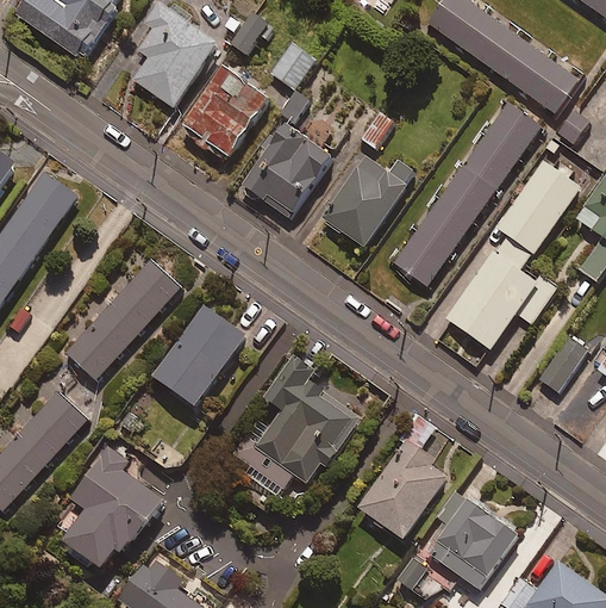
[(112,1),(113,0),(23,0),(14,13),(81,60),(118,5),(112,1)]
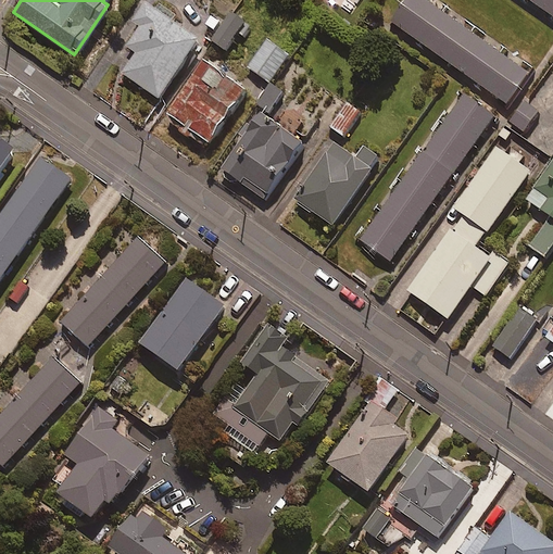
[(198,38),(142,0),(123,28),(132,34),(125,45),(135,52),(121,72),(156,97),(198,38)]
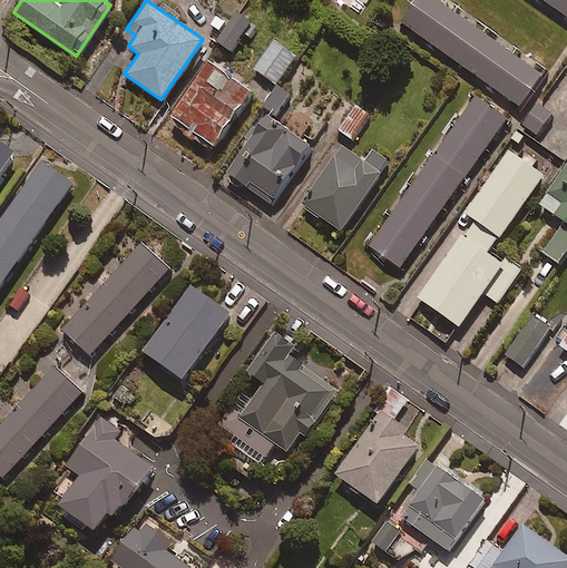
[(541,74),(438,0),(413,0),(399,20),(519,105),(541,74)]
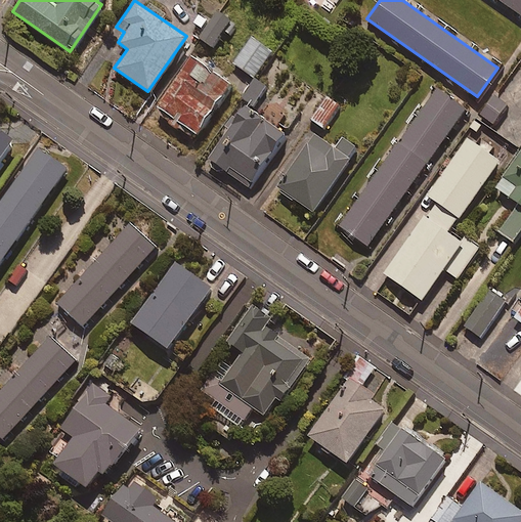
[(504,0),(520,11),(520,0),(504,0)]
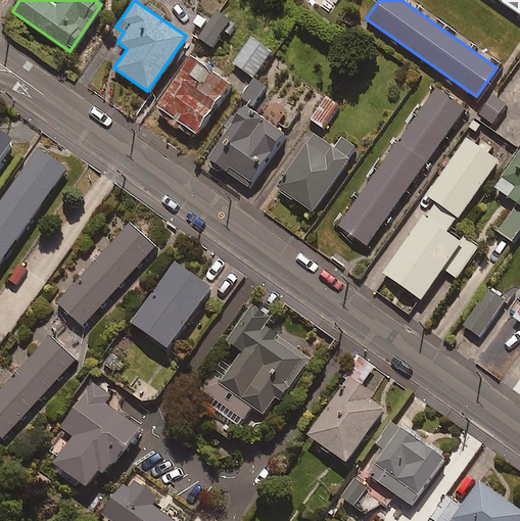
[(229,19),(216,10),(197,36),(210,45),(229,19)]
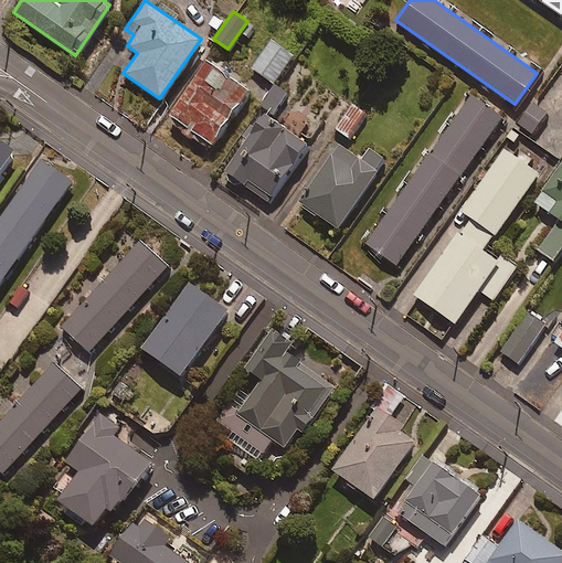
[(292,56),(271,40),(251,66),(272,83),(292,56)]
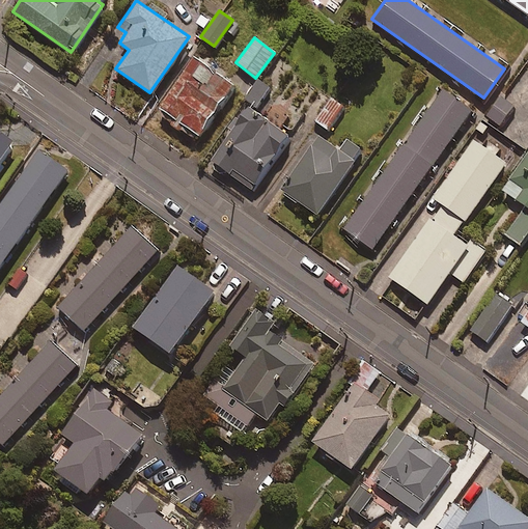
[(233,85),(194,57),(157,108),(196,137),(233,85)]
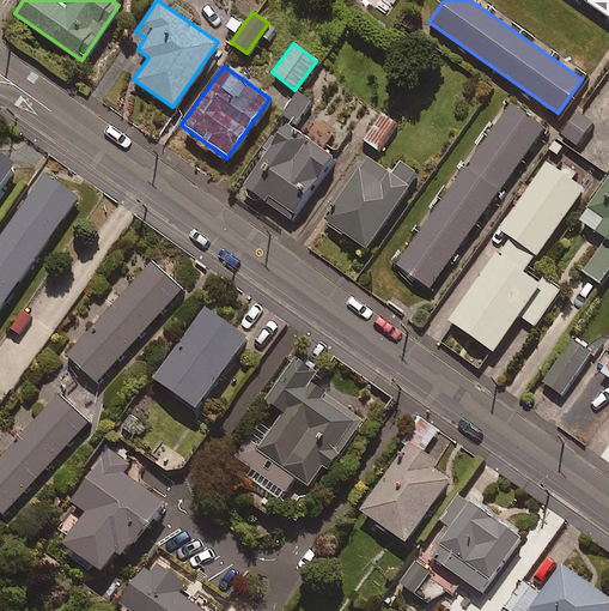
[(309,101),(296,92),(280,115),(293,123),(309,101)]
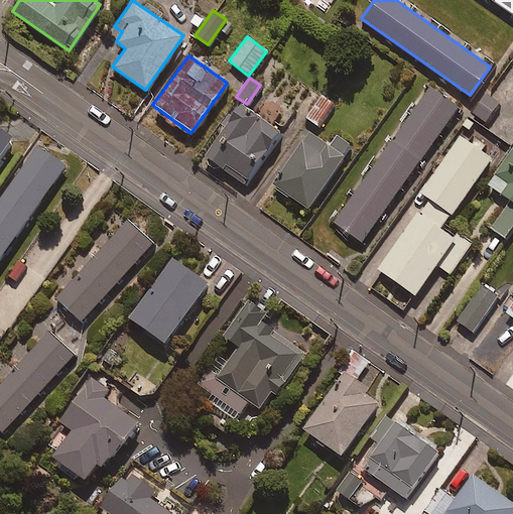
[(458,107),(429,86),(332,221),(360,241),(458,107)]
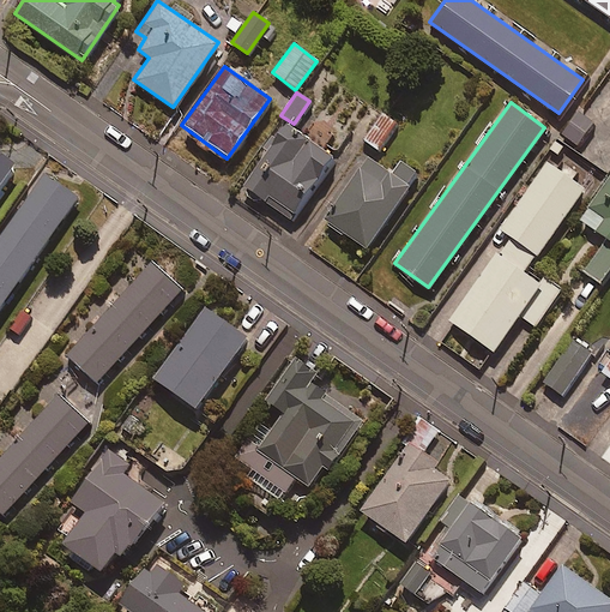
[(592,123),(577,111),(560,132),(575,144),(592,123)]
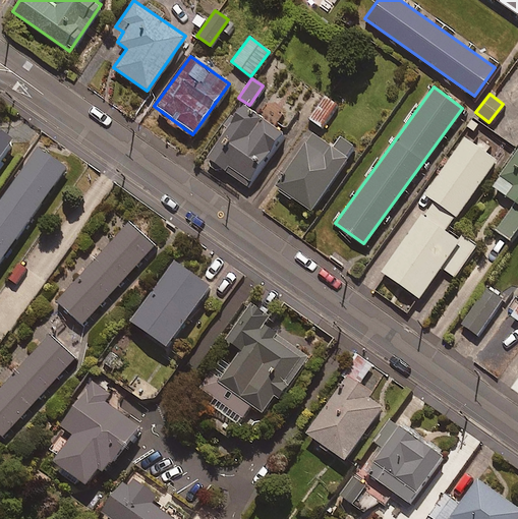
[(336,105),(325,96),(307,117),(319,126),(336,105)]
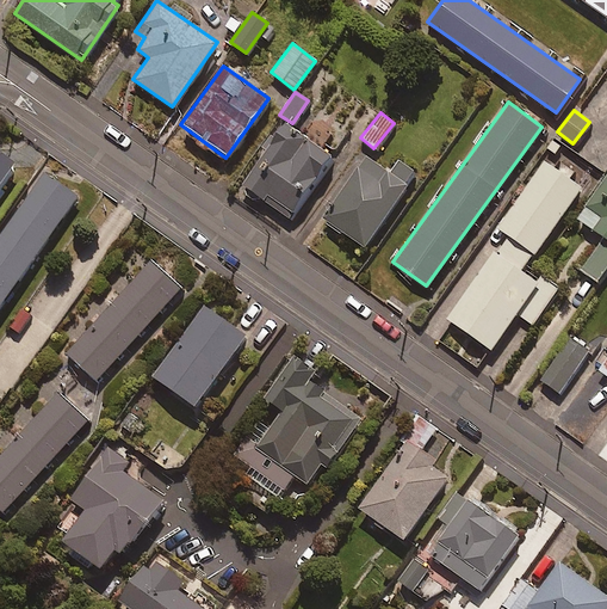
[(332,157),(282,121),(239,183),(289,217),(332,157)]
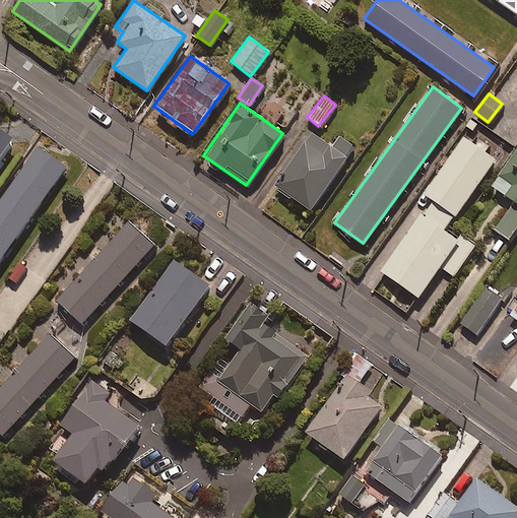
[(0,156),(13,138),(0,128),(0,156)]
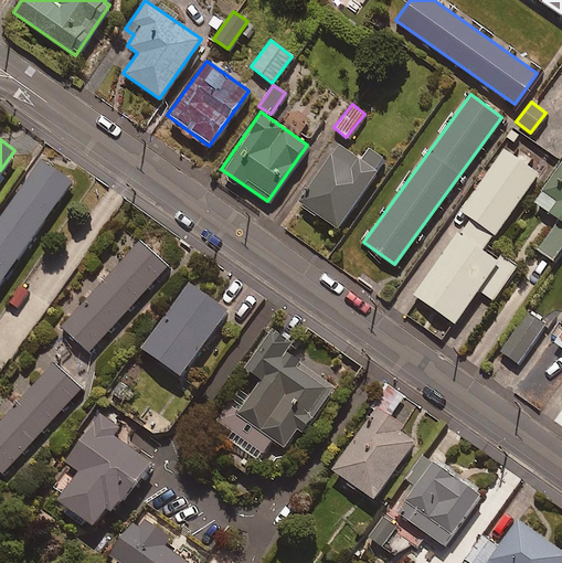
[(360,159),(336,142),(296,200),(337,227),(384,158),(368,147),(360,159)]
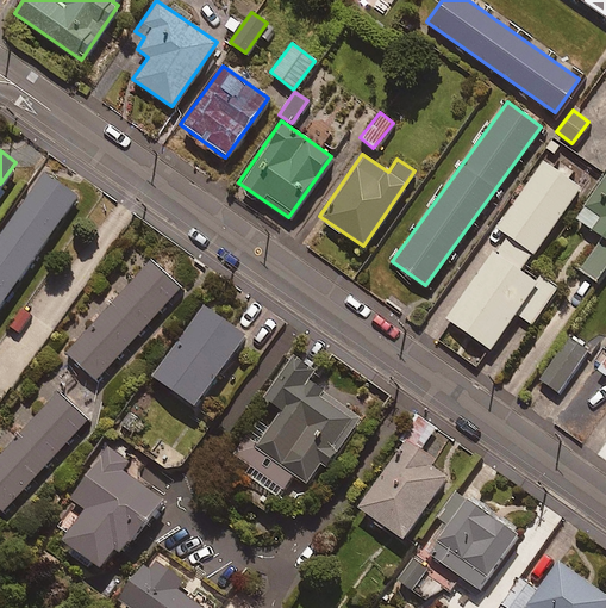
[(505,234),(532,253),(580,187),(543,160),(495,227),(505,234)]
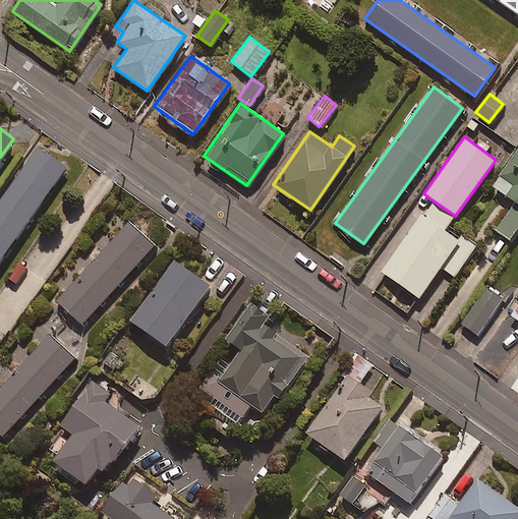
[(0,260),(65,167),(36,147),(0,197),(0,260)]
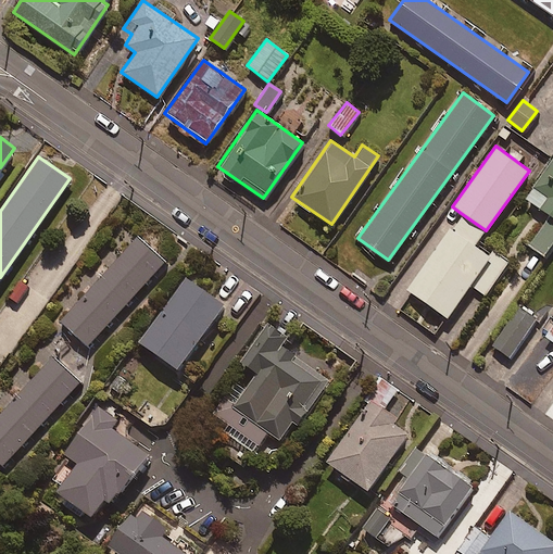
[(552,156),(524,198),(552,218),(552,156)]
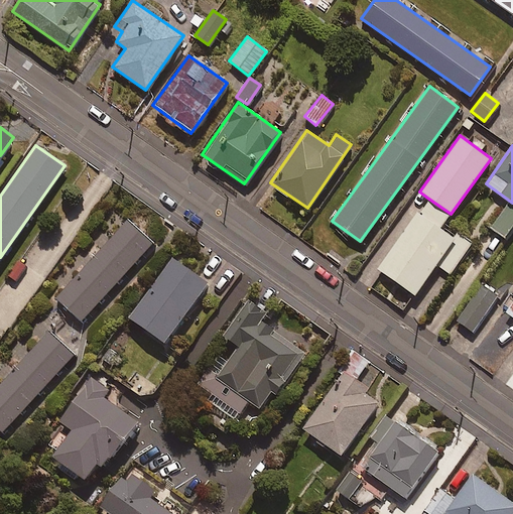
[(414,294),(436,263),(449,272),(472,240),(460,231),(455,238),(440,228),(451,214),(427,198),(377,268),(414,294)]
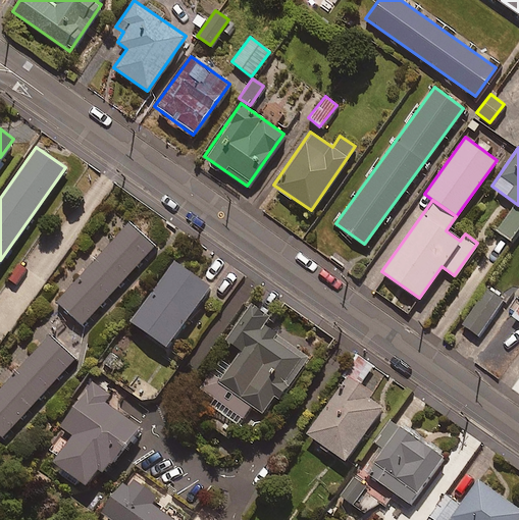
[(518,226),(518,211),(512,207),(495,229),(510,241),(518,226)]
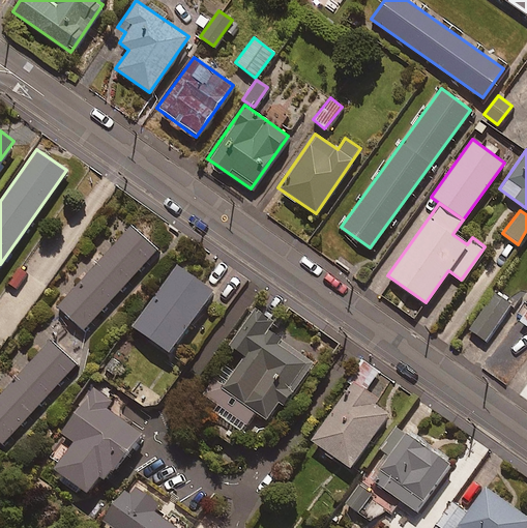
[(156,248),(129,225),(56,305),(83,330),(156,248)]
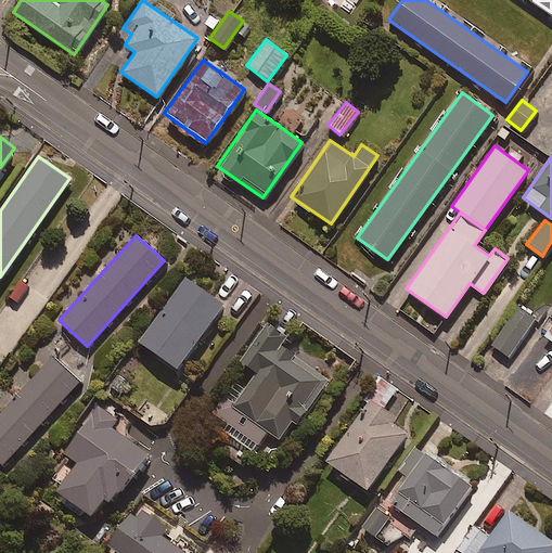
[(223,306),(185,277),(138,341),(177,369),(223,306)]
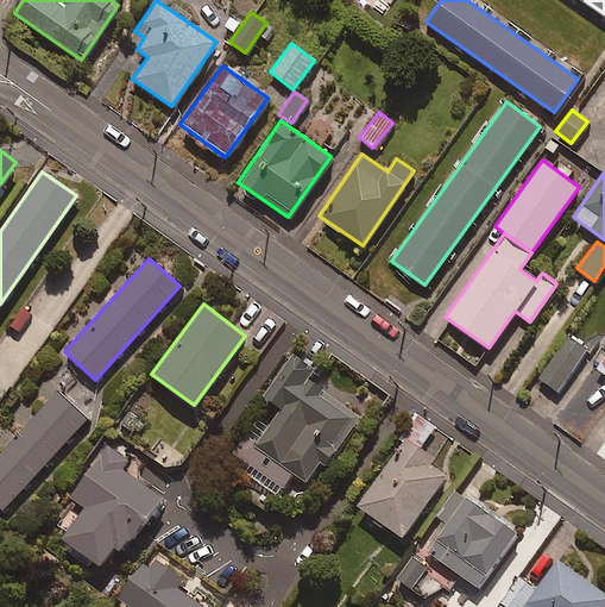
[(586,349),(568,335),(537,377),(555,390),(586,349)]
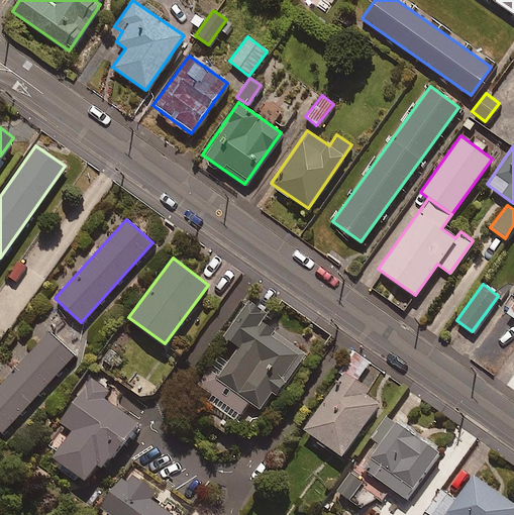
[(266,312),(247,299),(222,335),(237,346),(226,363),(217,356),(197,385),(238,414),(247,400),(264,411),(305,353),(260,321),(266,312)]
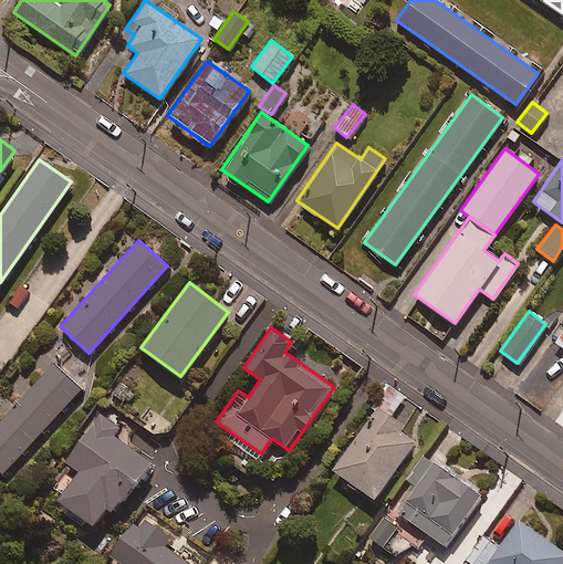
[(0,472),(2,474),(80,387),(49,361),(0,416),(0,472)]
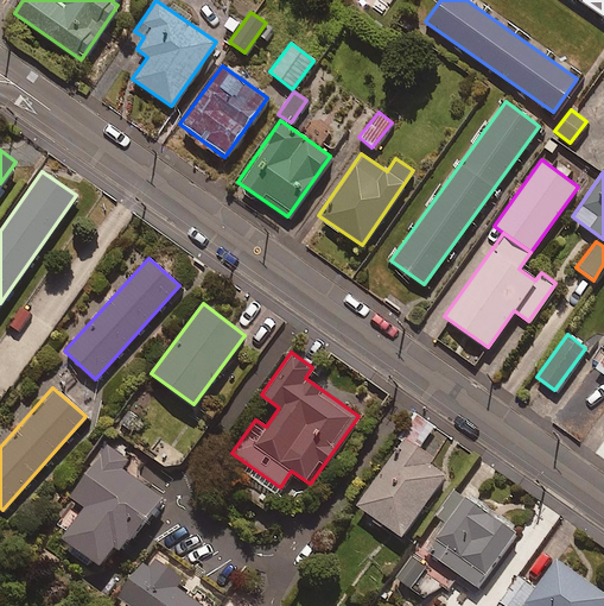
[(449,469),(405,437),(356,505),(401,537),(449,469)]
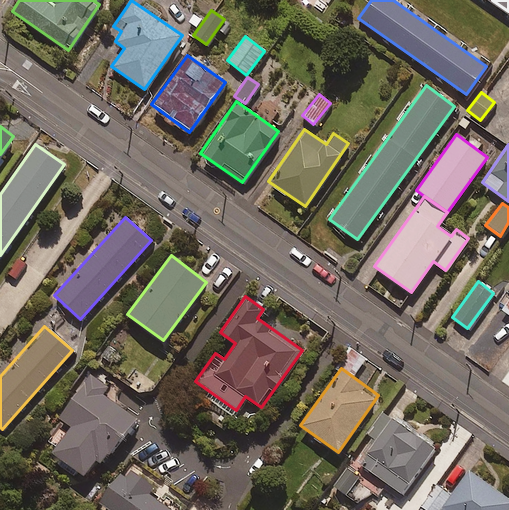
[(106,386),(88,373),(57,415),(71,425),(51,452),(85,476),(97,459),(103,464),(136,419),(101,393),(106,386)]
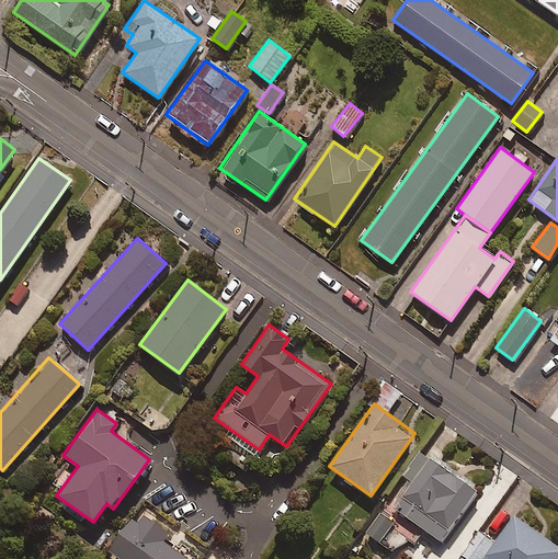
[(476,492),(418,449),(400,474),(408,479),(389,504),(440,542),(476,492)]
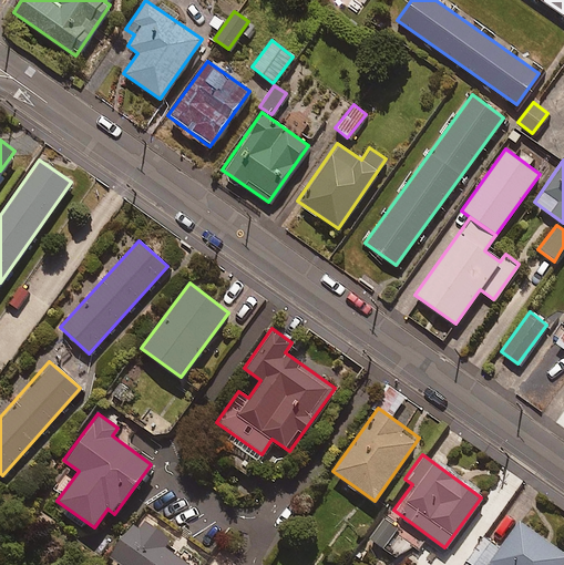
[(141,514),(111,557),(121,564),(242,564),(237,562),(234,564),(192,564),(167,547),(174,538),(141,514)]
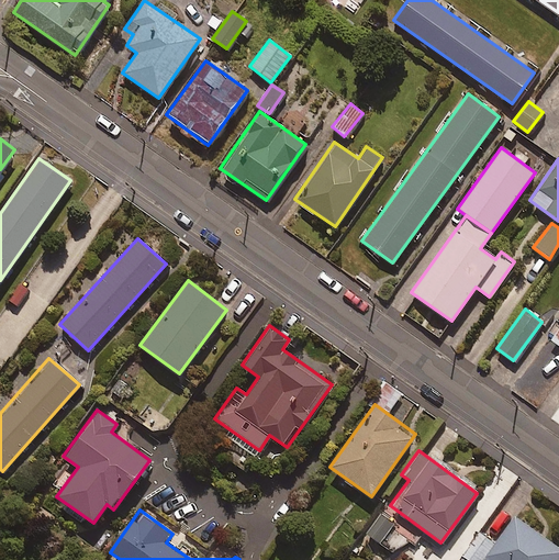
[(392,524),(378,514),(365,533),(379,542),(392,524)]
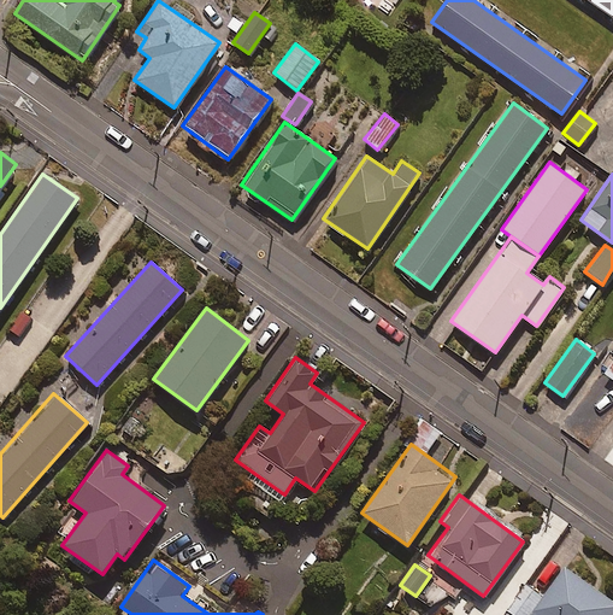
[(612,614),(612,603),(564,568),(542,597),(525,585),(507,610),(512,614),(612,614)]
